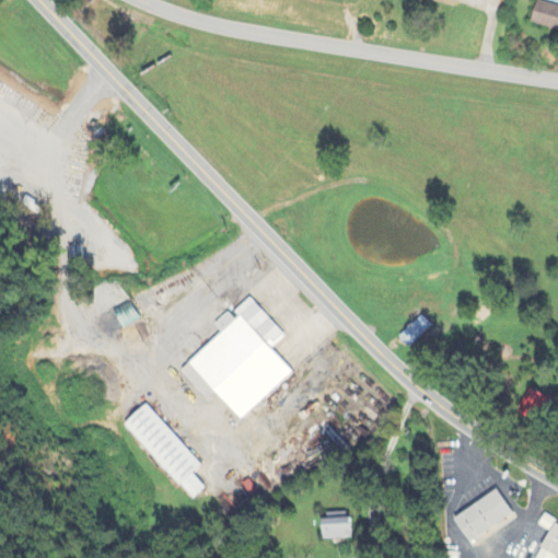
[(543,0),(557,4),(557,27),(530,20),(535,0),(543,0)]
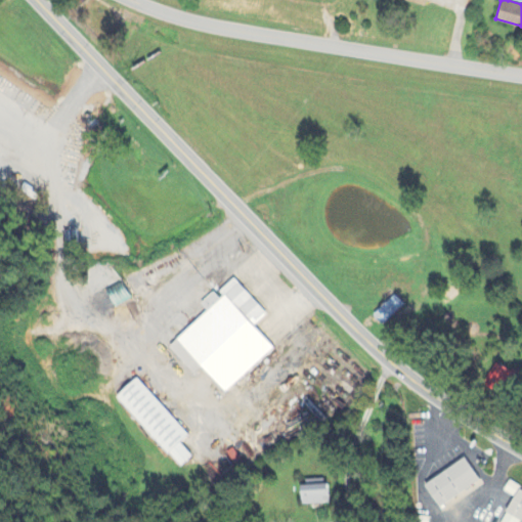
[(234,277),(267,313),(255,325),(273,346),(225,390),(202,364),(192,373),(168,345),(208,309),(201,301),(213,291),(220,298),(224,294),(221,290),(234,277)]
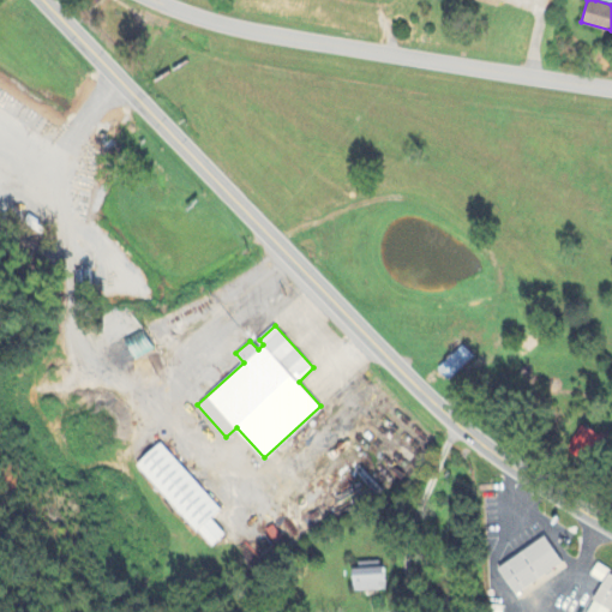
[(118,339),(126,360),(147,352),(138,331),(118,339)]
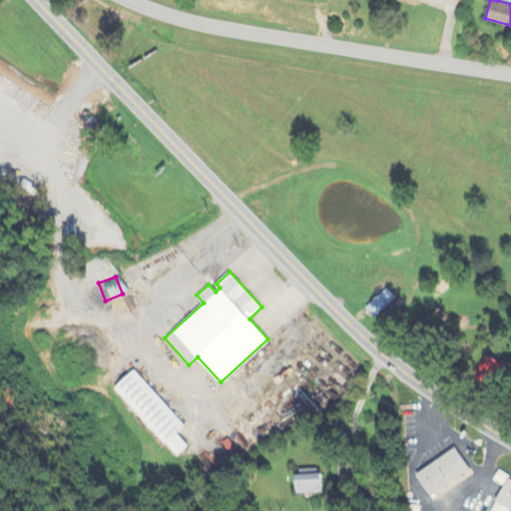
[(363,305),(374,317),(395,297),(384,285),(363,305)]
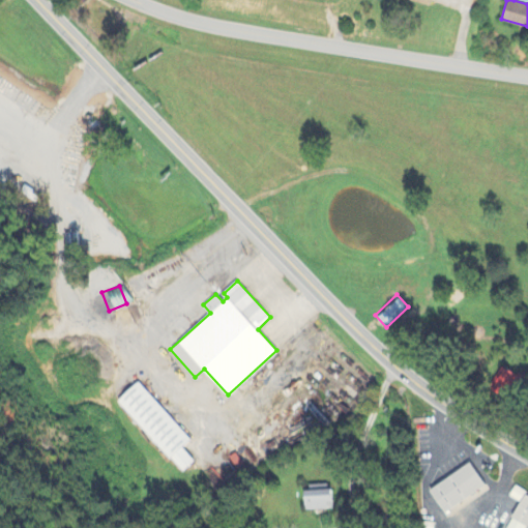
[(504,365),(507,369),(509,367),(525,377),(510,398),(491,384),(504,365)]
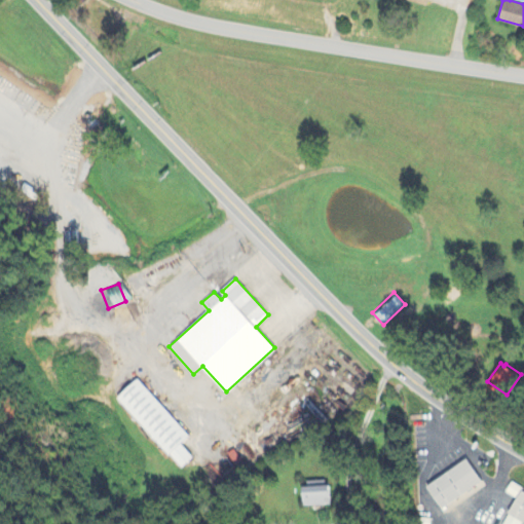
[(136,378),(187,436),(179,443),(191,456),(181,466),(169,453),(166,454),(114,398),(136,378)]
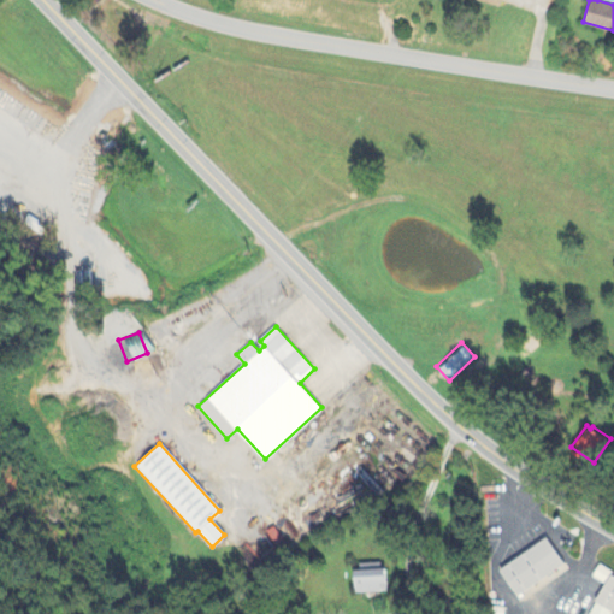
[(500,571),(548,538),(565,564),(517,596),(500,571)]
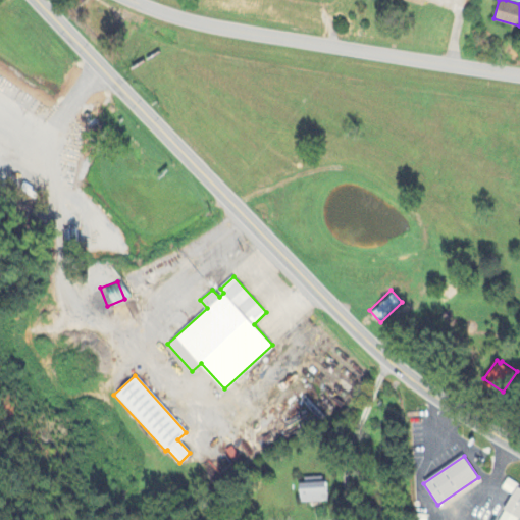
[(300,502),(299,482),(303,482),(302,477),(321,475),(321,480),(327,480),(328,492),(326,492),(327,500),(300,502)]
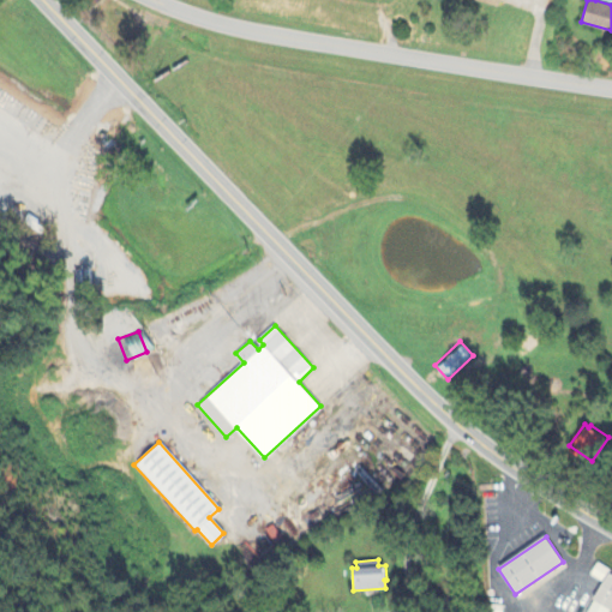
[(597,561),(610,569),(604,580),(591,573),(597,561)]
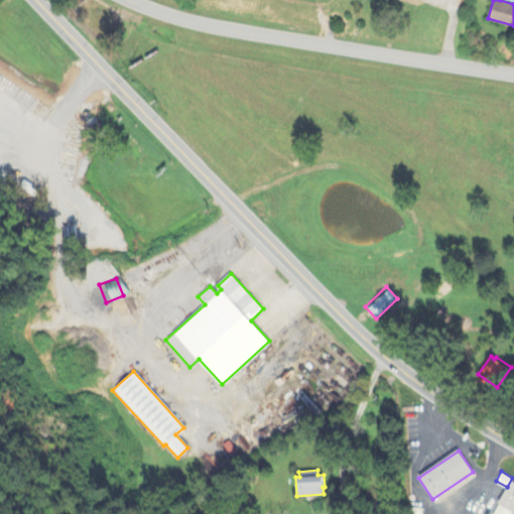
[(513,481),(513,511),(500,504),(513,481)]
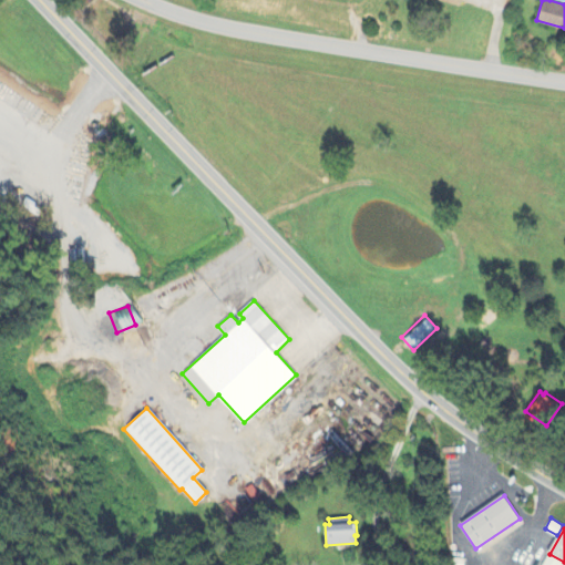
[(543,564),(548,555),(562,563),(560,564),(543,564)]
